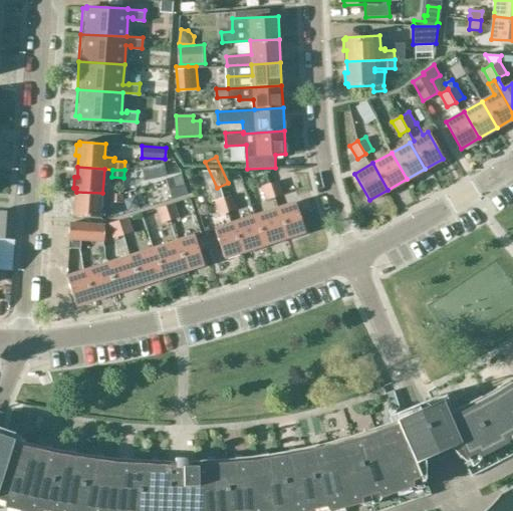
[(166,178),(172,197),(188,192),(182,174),(177,175),(176,175),(166,178)]
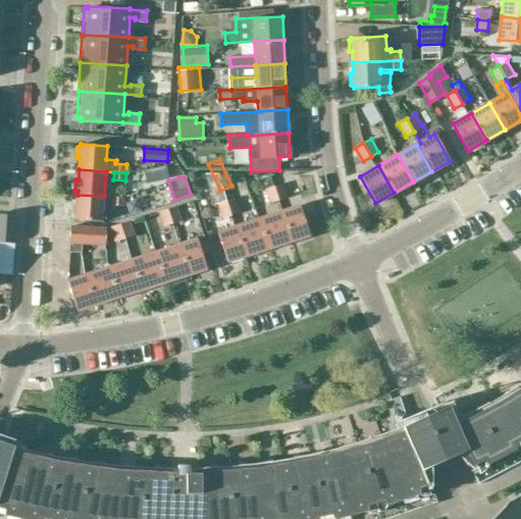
[(282,183),(275,185),(265,188),(270,202),(278,199),(282,209),(278,211),(289,242),(309,235),(299,206),(295,207),(291,195),(287,196),(282,183)]
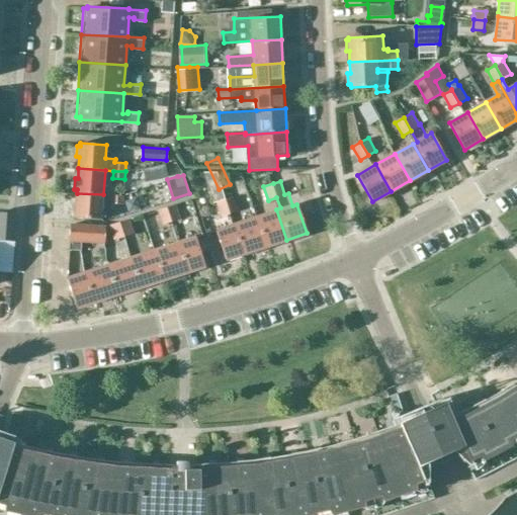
[(103,194),(77,193),(76,202),(73,202),(73,213),(75,213),(75,218),(101,220),(102,206),(111,207),(111,202),(123,203),(123,195),(103,194)]
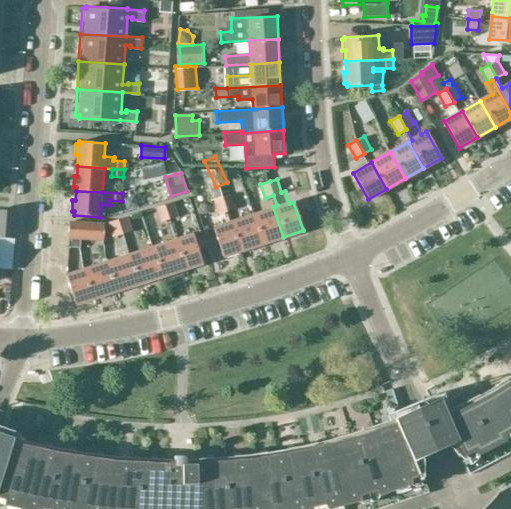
[(231,194),(230,194),(225,196),(229,209),(236,207),(231,194)]
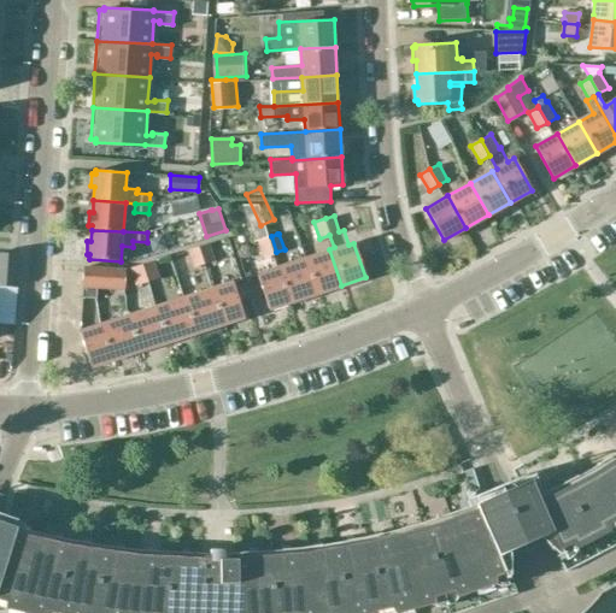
[(276,252),(271,236),(258,240),(264,258),(276,253),(276,252)]
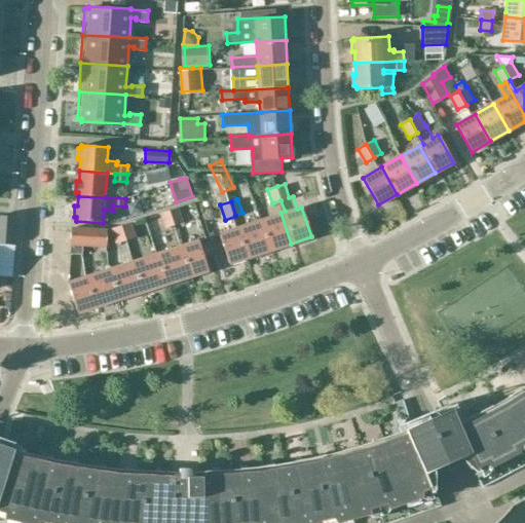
[(184,222),(179,207),(160,213),(164,227),(184,222)]
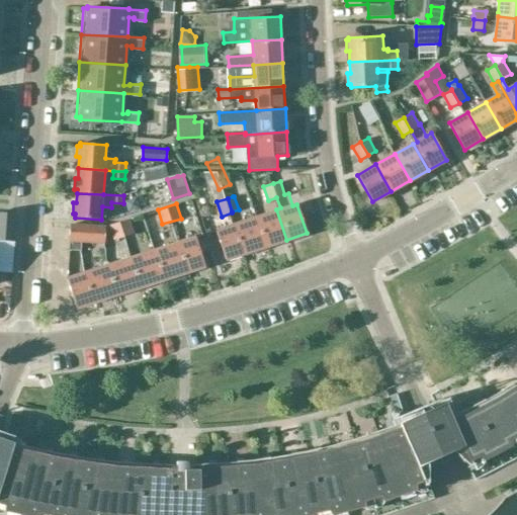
[(286,240),(276,209),(256,216),(266,246),(286,240)]
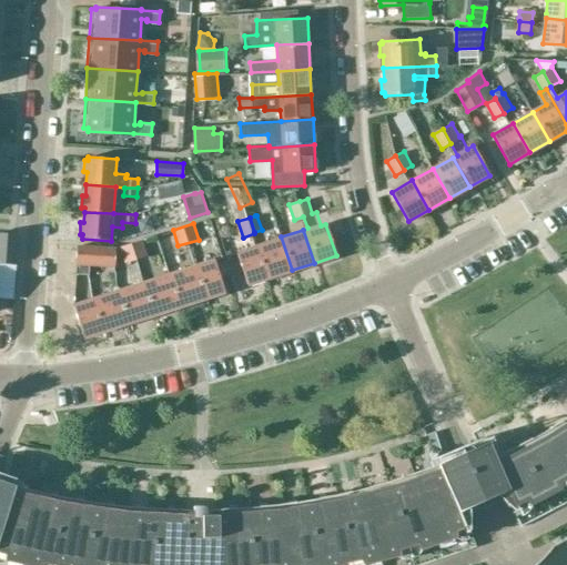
[(0,231),(0,262),(16,263),(18,233),(0,231)]
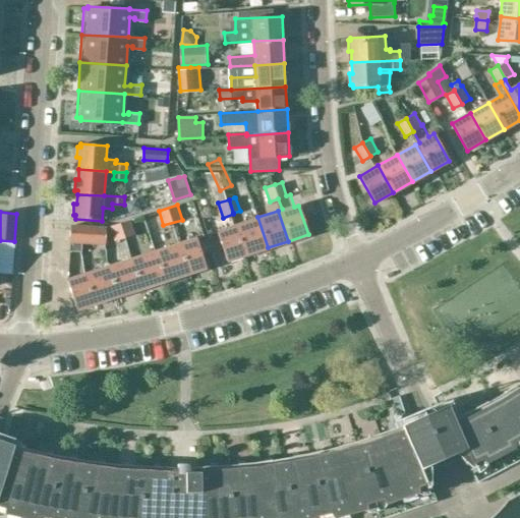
[(268,247),(257,217),(234,224),(234,227),(237,226),(247,254),(268,247)]
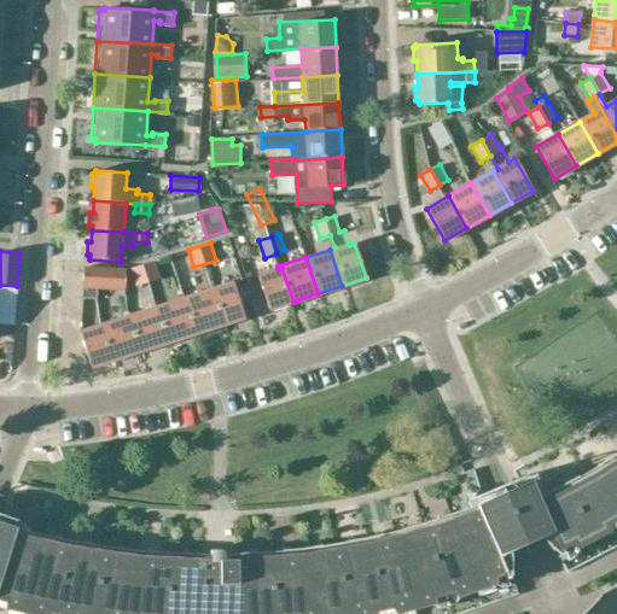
[(161,278),(155,259),(131,268),(137,285),(161,278)]
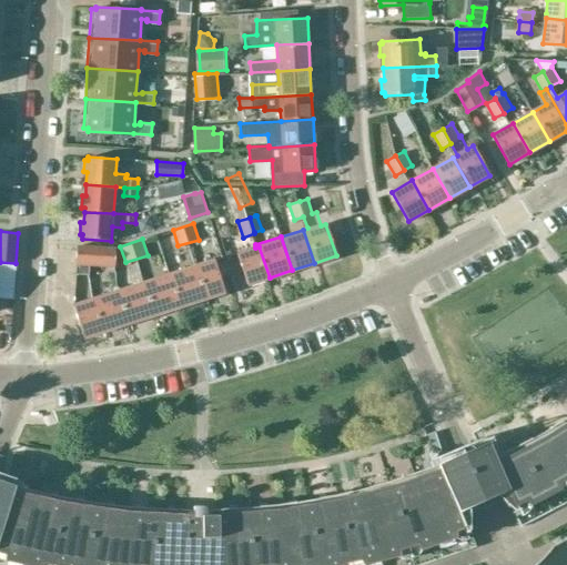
[(115,266),(117,248),(78,245),(77,264),(77,273),(89,274),(90,265),(115,266)]
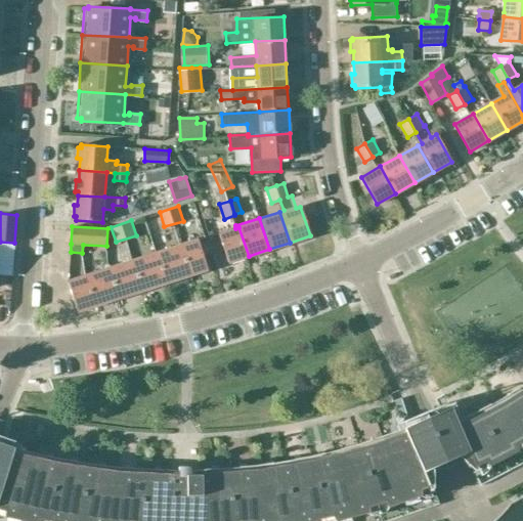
[(228,263),(249,256),(238,227),(235,228),(218,233),(228,263)]
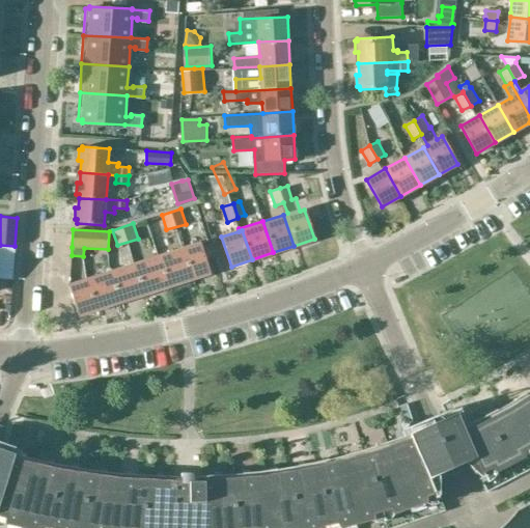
[(200,243),(174,251),(184,280),(210,272),(200,243)]
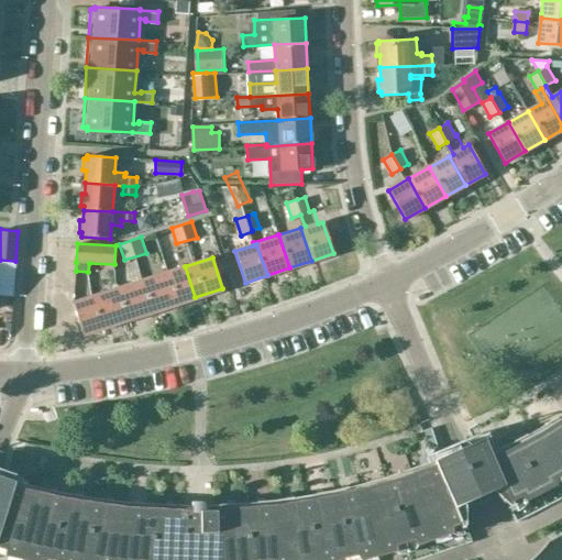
[(195,297),(185,266),(156,275),(166,307),(195,297)]
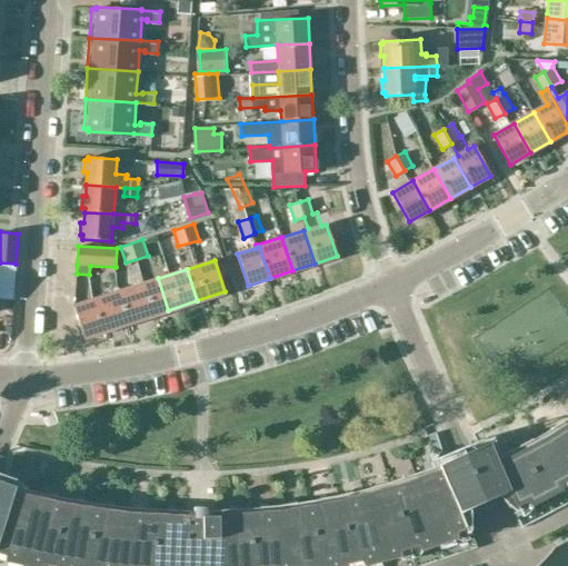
[(168,310),(158,278),(130,288),(140,319),(168,310)]
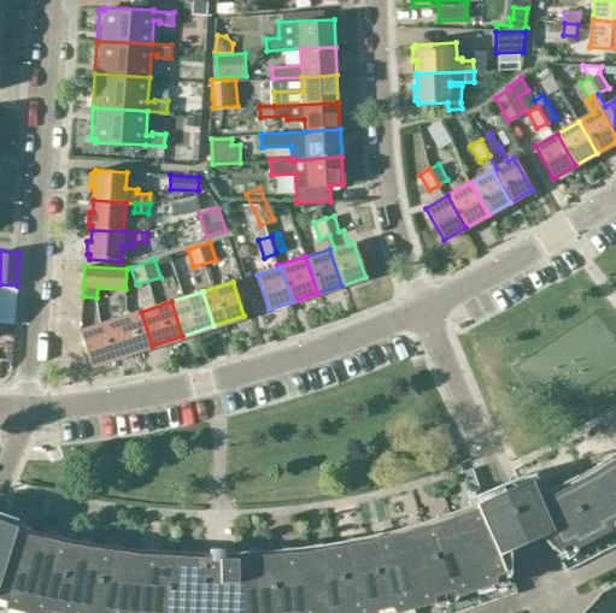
[(152,346),(141,312),(111,322),(122,355),(152,346)]
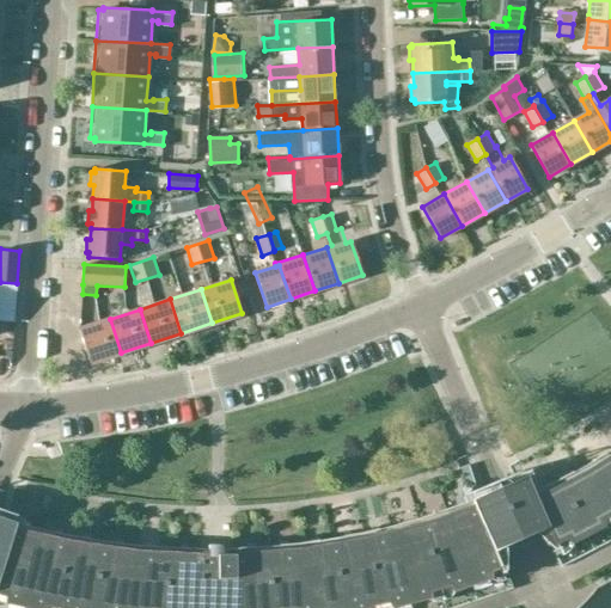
[(121,352),(110,319),(79,329),(91,362),(121,352)]
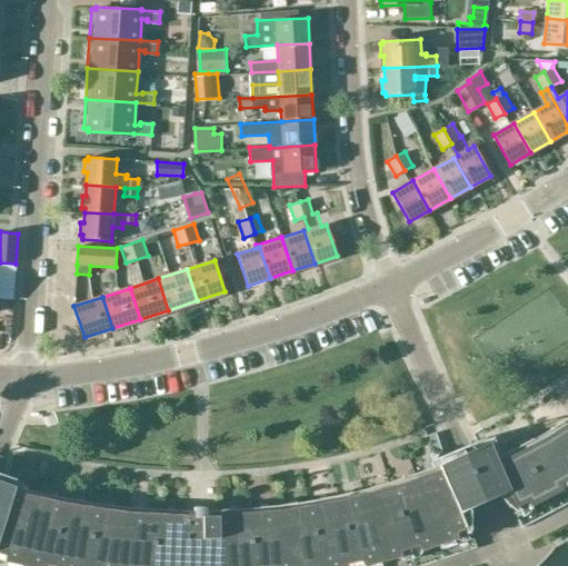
[(489,462),(488,463),(489,464),(491,463),(496,470),(498,469),(502,478),(508,492),(517,510),(511,513),(512,515),(515,514),(567,486),(567,416),(561,419),(557,423),(555,423),(552,424),(548,427),(544,429),(539,433),(532,436),(526,440),(519,444),(516,445),(514,446),(511,448),(506,450),(501,453),(496,455),(489,462)]
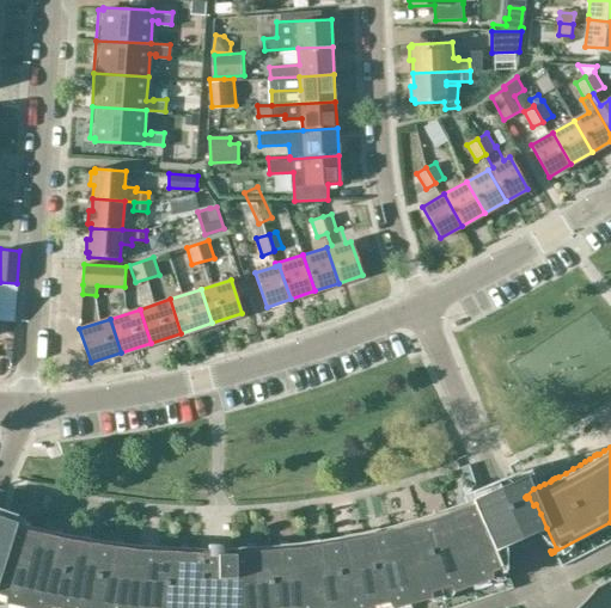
[(517,478),(515,479),(509,481),(487,492),(480,496),(480,497),(481,498),(475,501),(483,522),(494,551),(547,528),(541,514),(536,504),(533,505),(529,497),(526,498),(525,497),(526,496),(533,489),(527,474),(527,473),(517,478)]
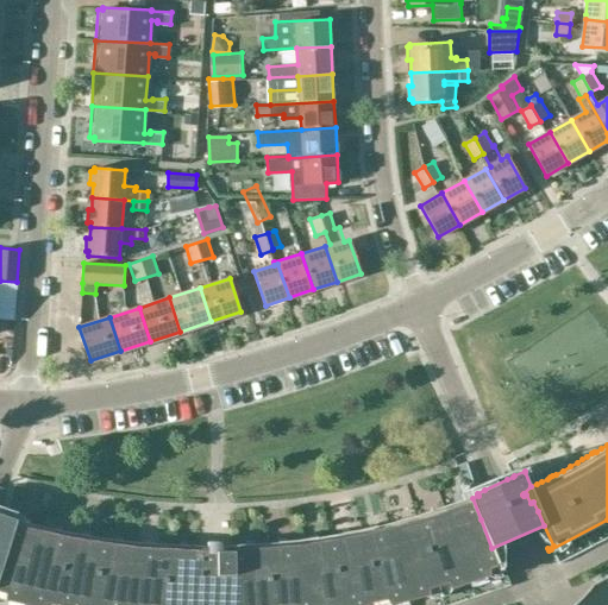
[(18,521),(14,520),(0,571),(0,597),(37,604),(383,604),(439,591),(505,568),(508,568),(507,566),(500,569),(491,548),(481,520),(472,498),(478,496),(477,495),(469,497),(467,498),(464,499),(461,500),(459,500),(458,502),(457,502),(447,505),(439,508),(430,511),(428,511),(427,511),(426,512),(420,514),(413,516),(407,517),(405,518),(403,518),(394,521),(384,524),(375,525),(374,527),(373,527),(370,527),(363,529),(356,530),(348,531),(343,533),(334,534),(325,536),(315,537),(314,537),(313,537),(312,539),(302,540),(293,540),(284,541),(282,542),(280,542),(270,543),(261,543),(252,544),(250,544),(249,544),(248,544),(243,544),(238,544),(233,546),(230,546),(225,546),(221,546),(208,546),(206,546),(202,546),(200,546),(195,546),(190,546),(186,544),(185,544),(183,544),(181,544),(171,544),(163,543),(154,543),(151,543),(150,543),(149,542),(139,542),(131,541),(121,540),(119,540),(117,540),(107,539),(98,536),(88,535),(87,535),(86,535),(85,535),(76,533),(69,531),(61,530),(60,530),(58,529),(57,529),(48,528),(38,525),(29,523),(27,523),(26,522),(25,522),(22,521),(18,521)]
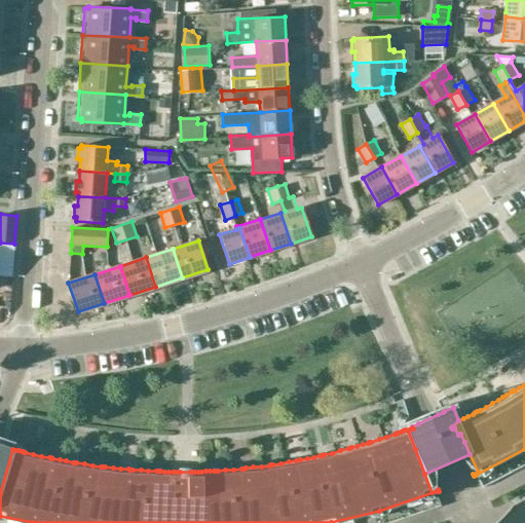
[(0,493),(12,449),(6,447),(0,444),(0,493)]
